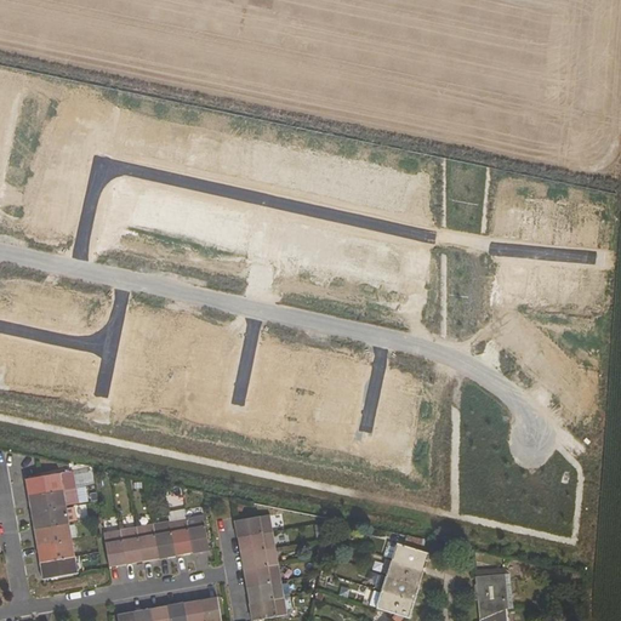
[(32,488),(33,495),(62,490),(58,474),(28,479),(26,480),(27,489),(32,488)]
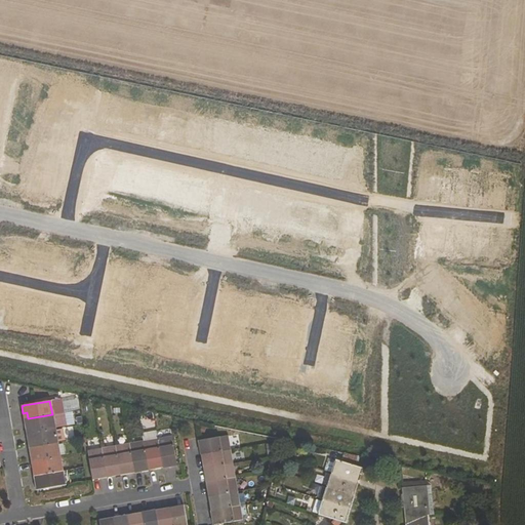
[(30,433),(54,429),(54,427),(52,417),(52,414),(28,418),(24,419),(25,427),(29,426),(30,433)]
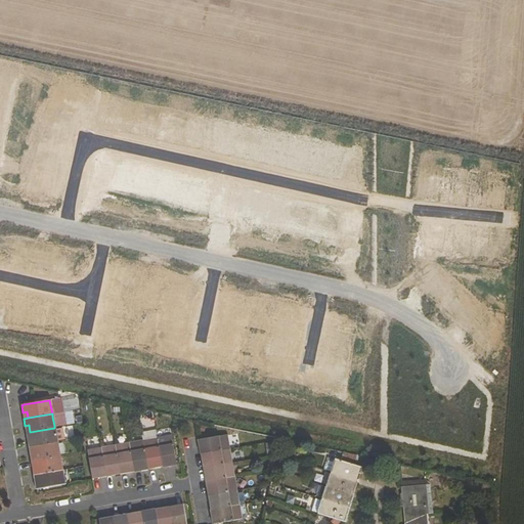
[(59,415),(52,417),(54,426),(61,425),(59,415)]
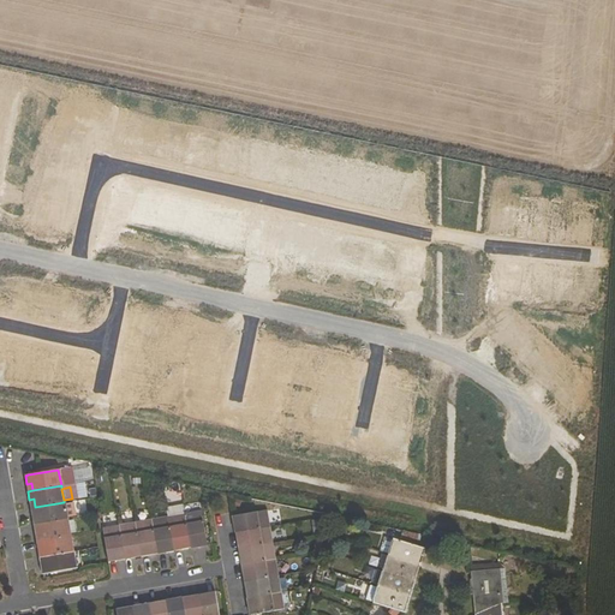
[(36,515),(39,524),(67,519),(66,517),(64,505),(64,502),(35,507),(30,508),(33,515),(36,515)]
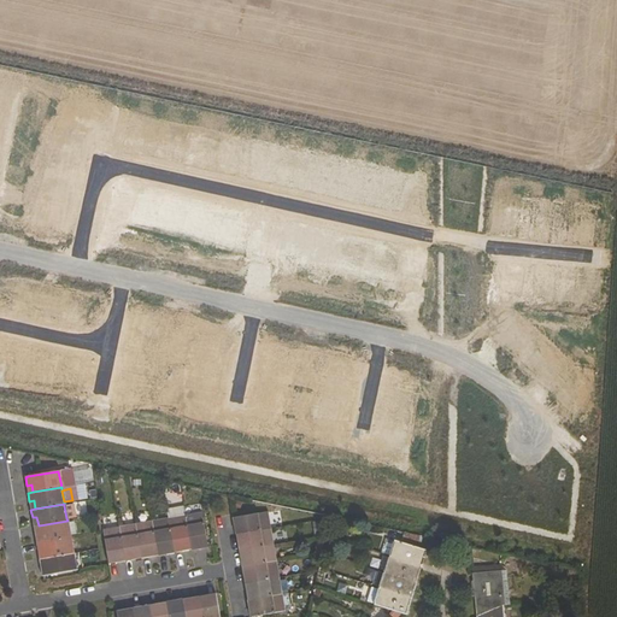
[(72,504),(64,506),(66,518),(75,517),(72,504)]
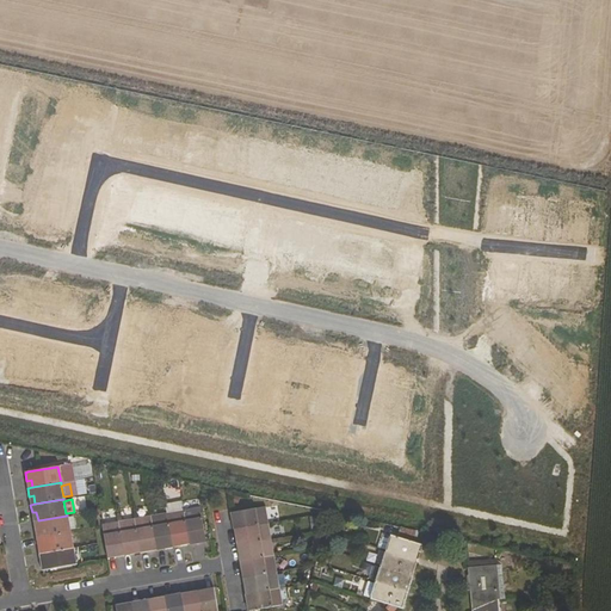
[(166,504),(167,513),(173,545),(173,548),(181,547),(180,543),(189,542),(183,510),(181,501),(166,504)]
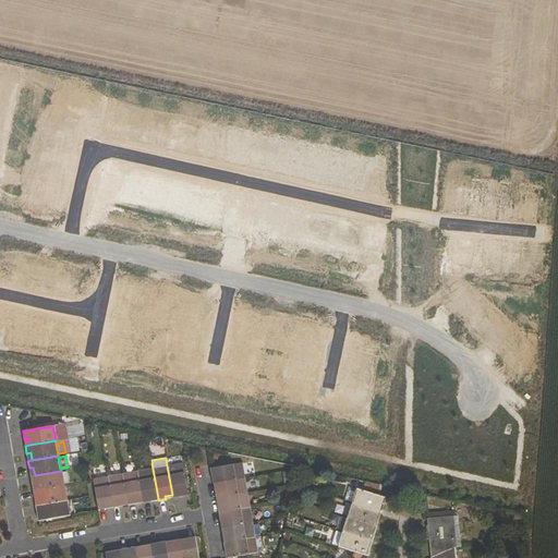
[(214,473),(216,482),(244,477),(242,462),(214,468),(211,468),(211,473),(214,473)]
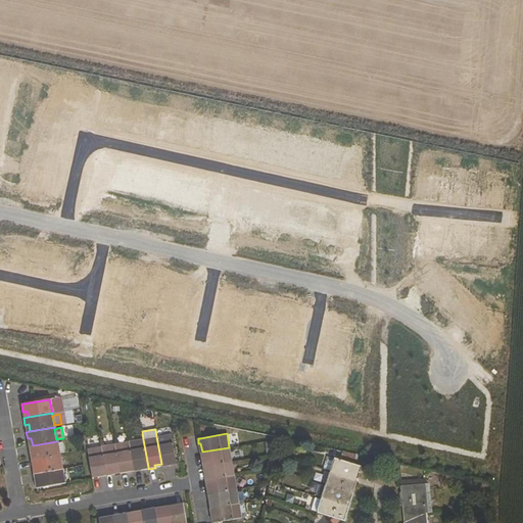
[(171,434),(156,436),(161,464),(162,466),(170,465),(169,463),(176,461),(171,434)]
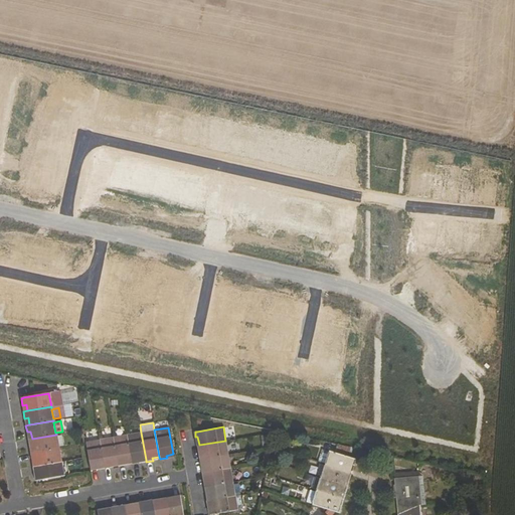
[(141,433),(127,435),(132,462),(132,464),(139,463),(139,461),(146,460),(141,433)]
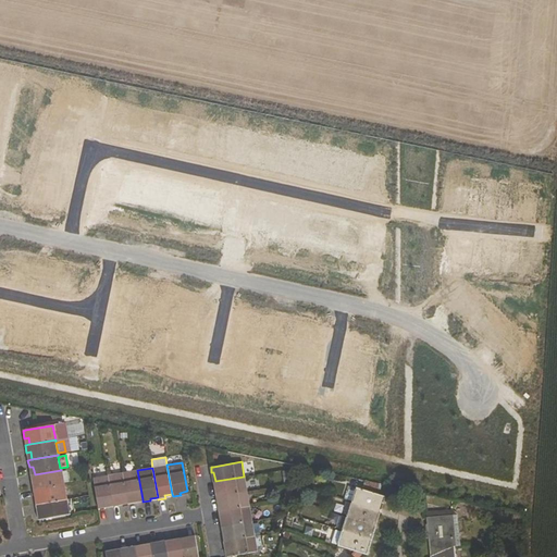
[(36,482),(37,490),(63,485),(61,470),(35,474),(31,475),(32,482),(36,482)]
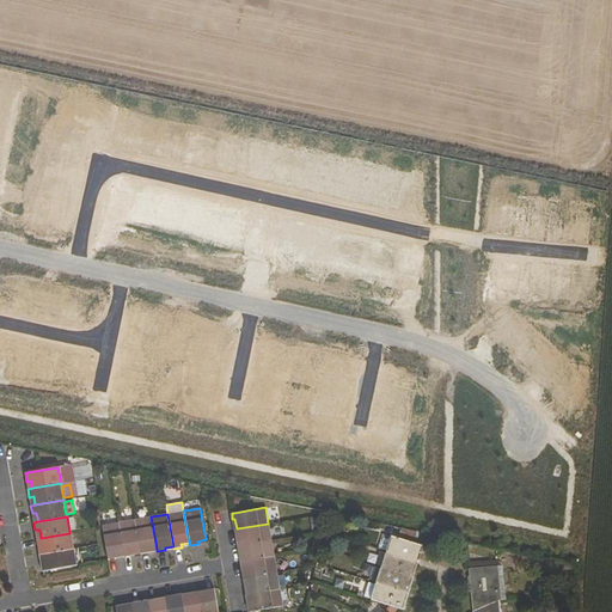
[(151,516),(134,520),(140,552),(140,555),(148,552),(148,550),(157,549),(151,516)]
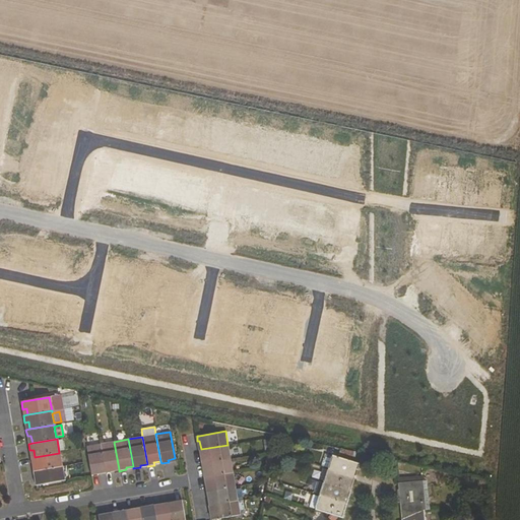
[(114,442),(100,444),(105,471),(105,473),(112,472),(112,470),(119,469),(114,442)]
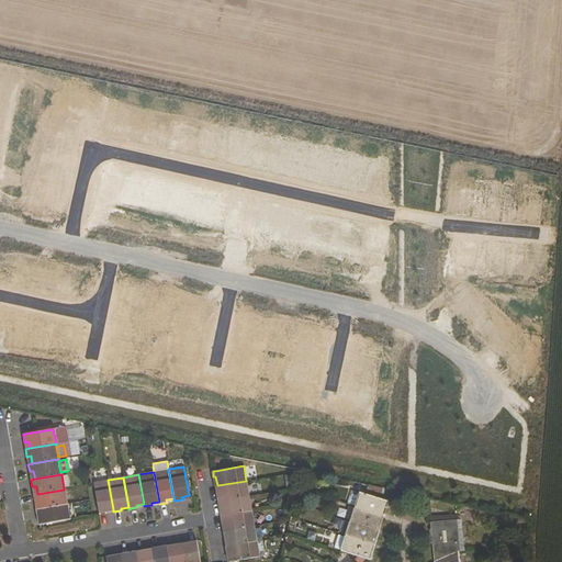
[(113,509),(108,480),(93,482),(99,514),(107,513),(107,510),(113,509)]
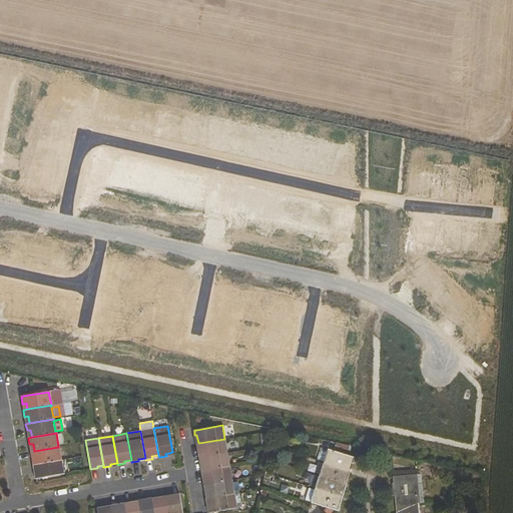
[(199,450),(200,457),(227,452),(224,439),(198,443),(196,444),(197,451),(199,450)]
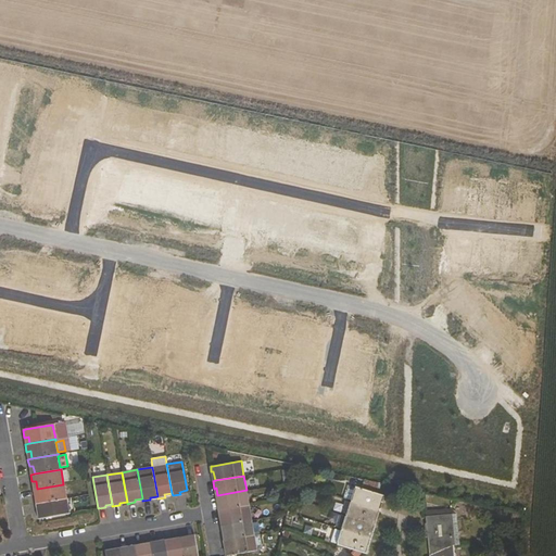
[(38,496),(39,503),(65,498),(63,484),(37,489),(33,489),(34,497),(38,496)]
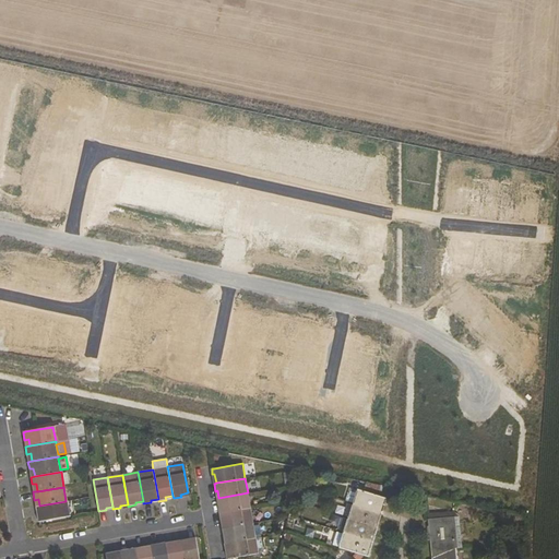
[(353,503),(382,513),(387,499),(357,489),(353,503)]
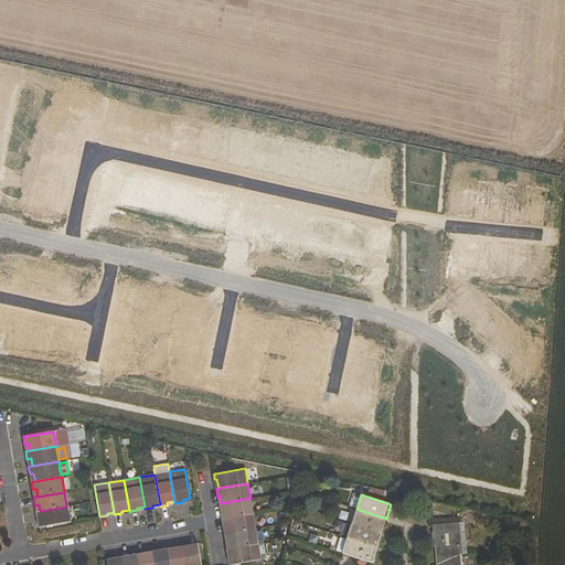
[(253,514),(251,498),(221,503),(219,503),(220,511),(222,511),(224,519),(253,514)]
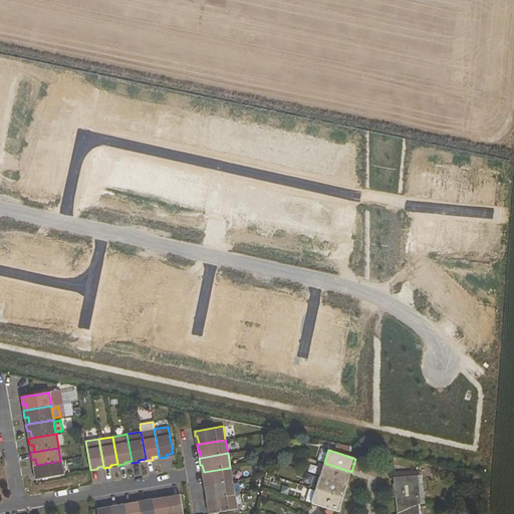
[(63,475),(60,461),(36,465),(33,466),(34,473),(38,473),(39,479),(63,475)]
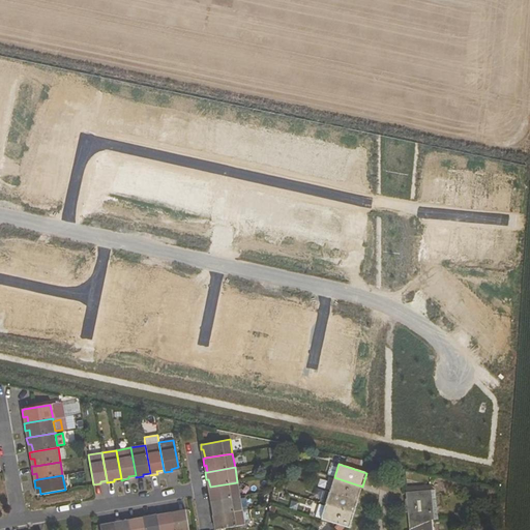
[(330,492),(358,500),(362,487),(334,477),(330,492)]
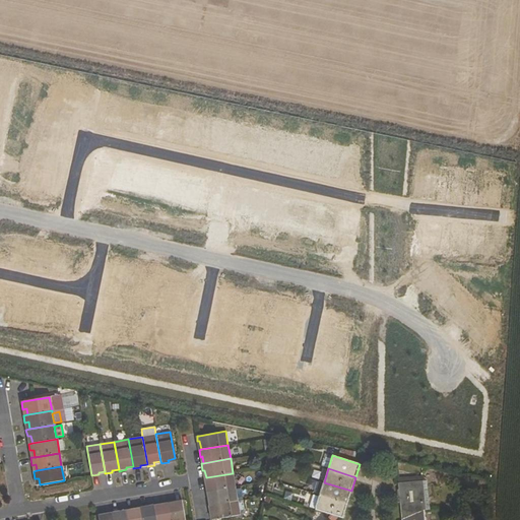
[(207,484),(208,492),(236,486),(233,473),(206,477),(204,478),(205,485),(207,484)]
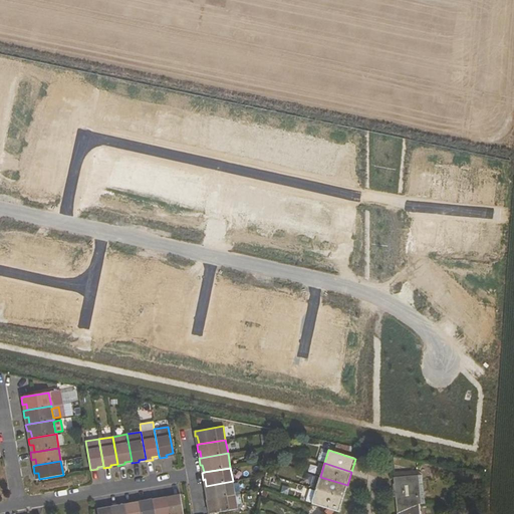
[(407,505),(419,504),(421,503),(419,475),(393,478),(395,490),(391,490),(391,497),(395,496),(397,513),(408,512),(407,505)]
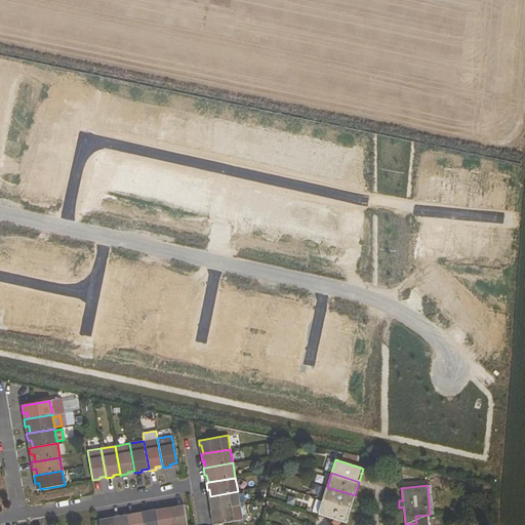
[(322,499),(351,509),(355,495),(327,487),(322,499)]
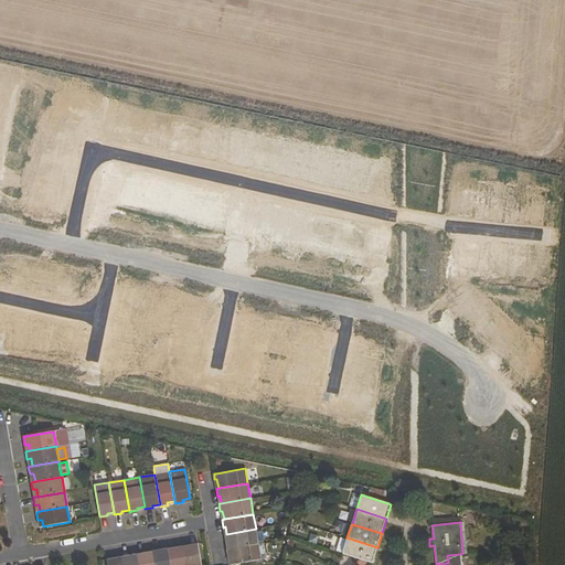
[(258,544),(256,529),(226,534),(224,534),(225,542),(227,542),(228,550),(258,544)]
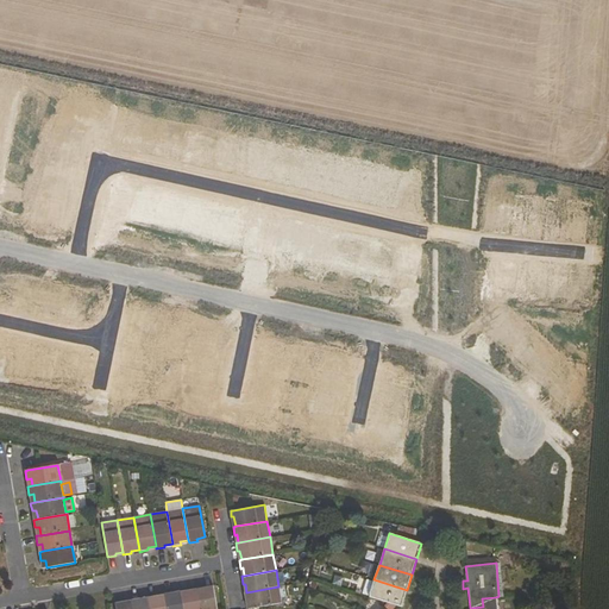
[(369,596),(374,582),(366,579),(362,594),(369,596)]
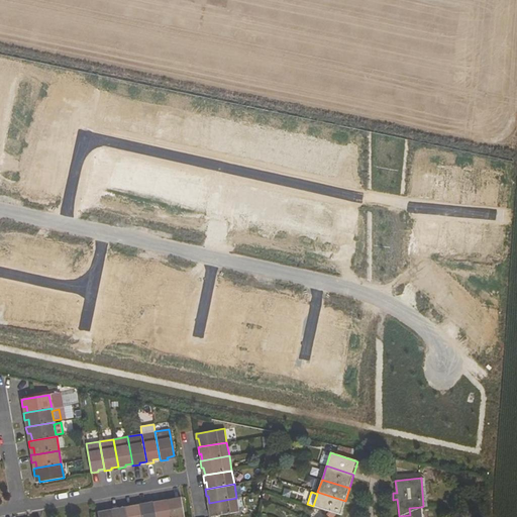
[(313,506),(332,512),(340,514),(345,501),(317,492),(317,494),(313,506)]
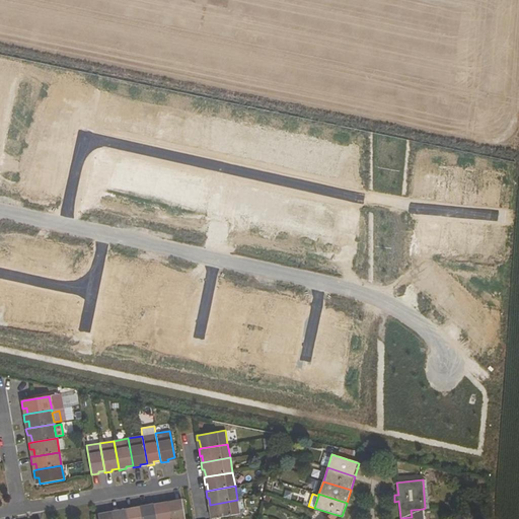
[(184,518),(181,499),(175,500),(175,502),(168,504),(170,518),(184,518)]
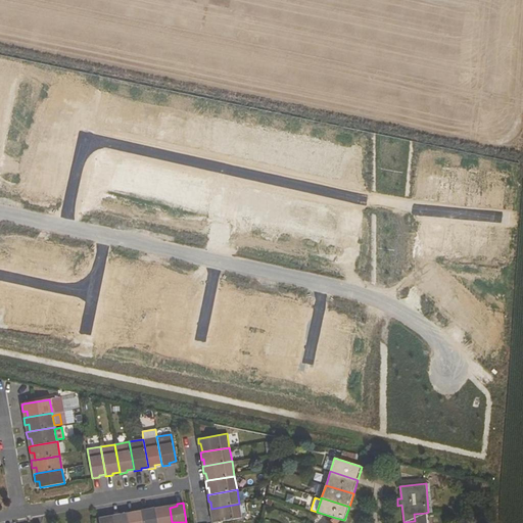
[(212,515),(215,522),(241,518),(239,504),(211,509),(209,509),(210,515),(212,515)]
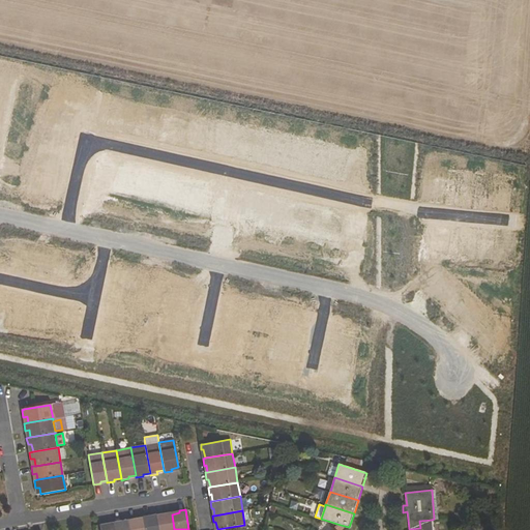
[(165,516),(158,517),(159,529),(174,529),(172,514),(172,512),(165,513),(165,516)]
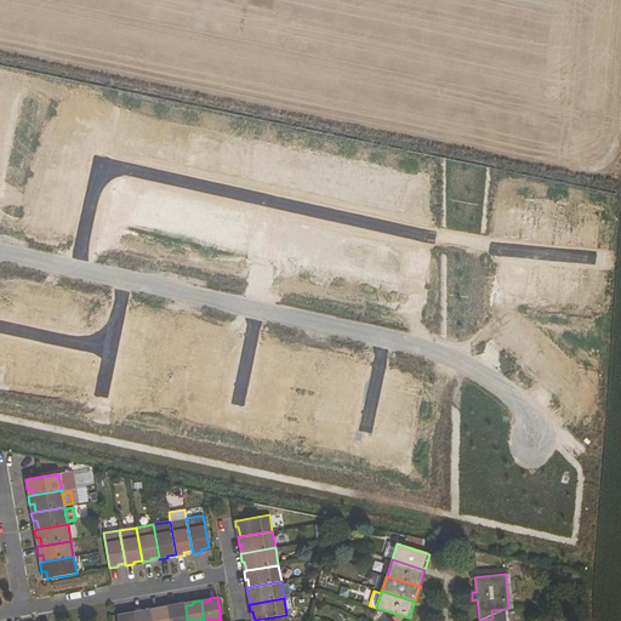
[(170,620),(187,620),(186,605),(184,603),(176,604),(177,607),(169,608),(170,620)]
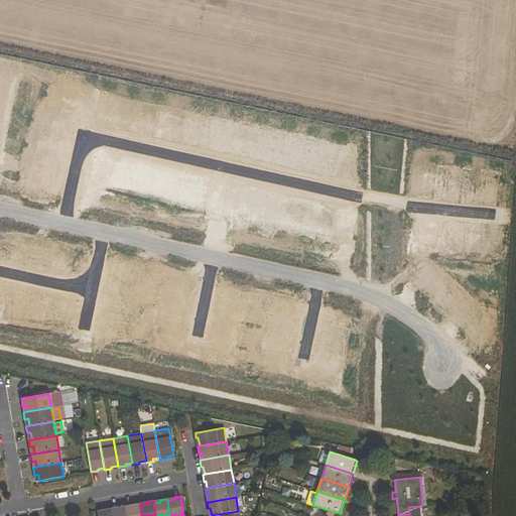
[(133,507),(125,508),(126,515),(141,515),(140,505),(139,503),(132,505),(133,507)]
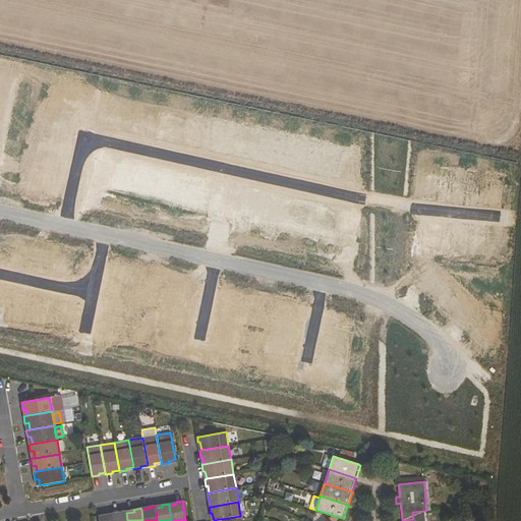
[(113,520),(127,520),(126,513),(126,511),(119,512),(120,514),(113,515),(113,520)]
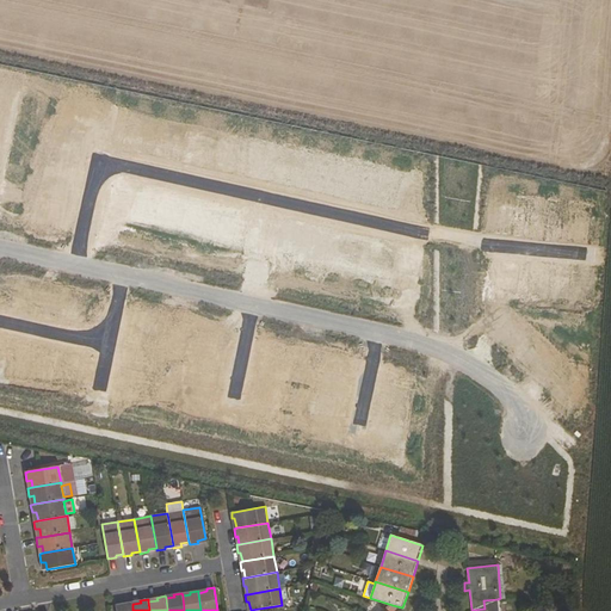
[(499,610),(498,599),(483,600),(485,609),(471,610),(470,610),(499,610)]
